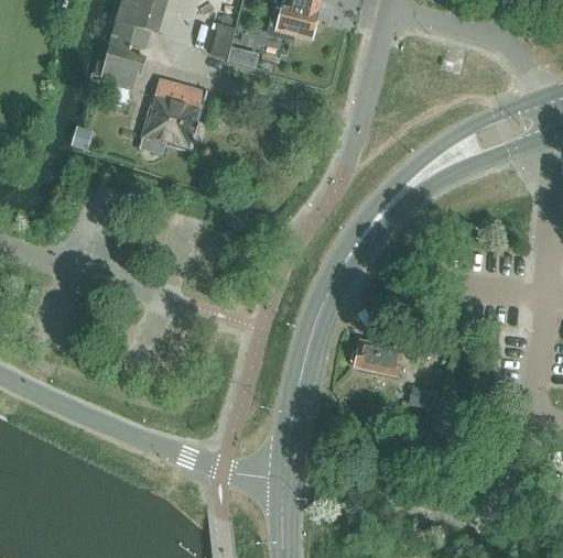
[(122,0),(99,77),(130,86),(134,70),(138,70),(143,53),(123,47),(126,41),(143,46),(158,0),(122,0)]
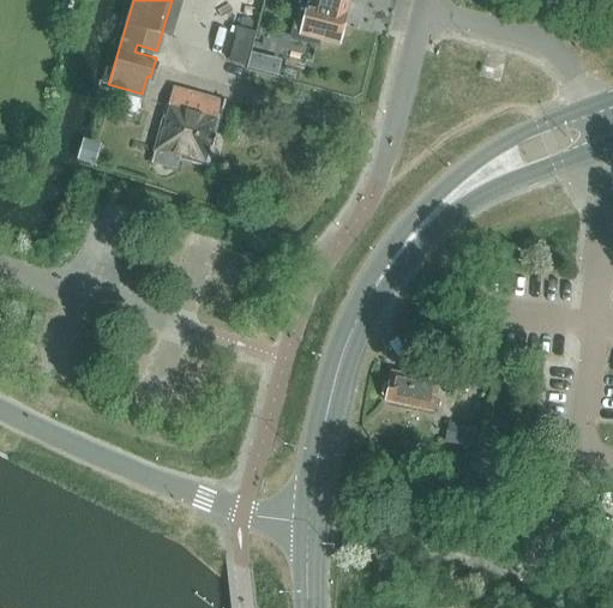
[(266,0),(263,12),(271,14),(276,0),(266,0)]
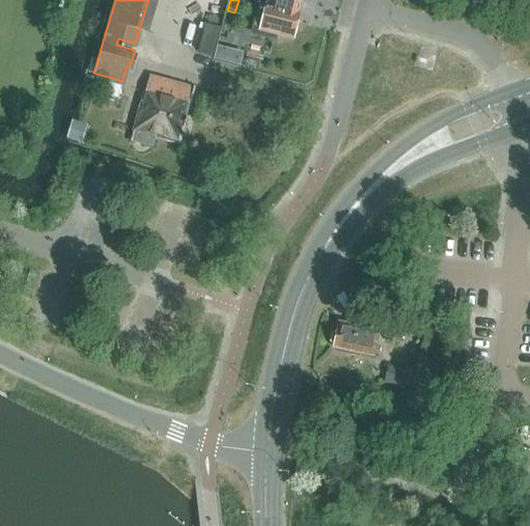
[(257,30),(273,34),(274,30),(290,34),(291,30),(295,28),(297,22),(295,19),(298,8),(296,7),(298,0),(267,0),(267,1),(265,0),(257,30)]
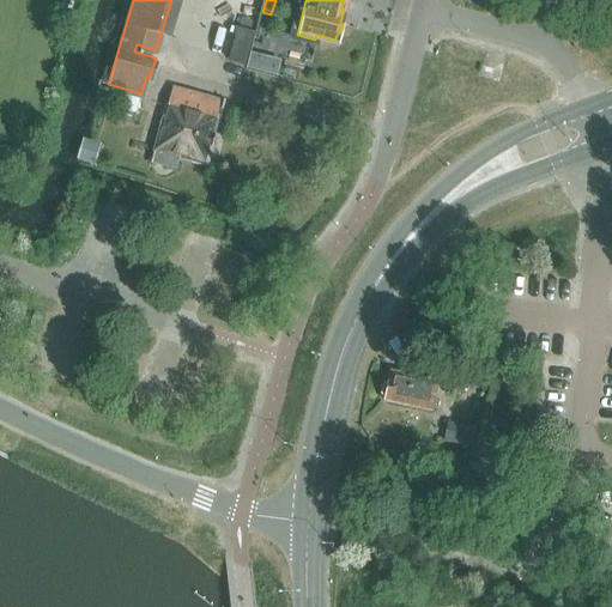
[(219,114),(218,114),(223,98),(173,84),(164,115),(162,114),(152,147),(205,162),(219,114)]
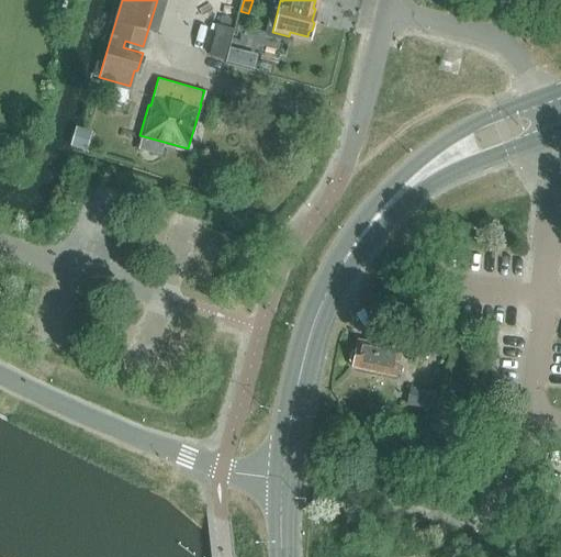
[(356,338),(354,349),(349,348),(347,357),(350,361),(350,363),(393,371),(397,348),(356,338)]
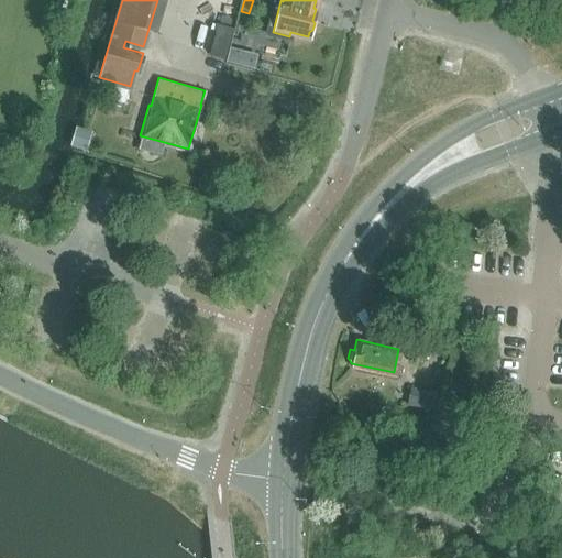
[(398,381),(395,395),(422,401),(425,386),(398,381)]
